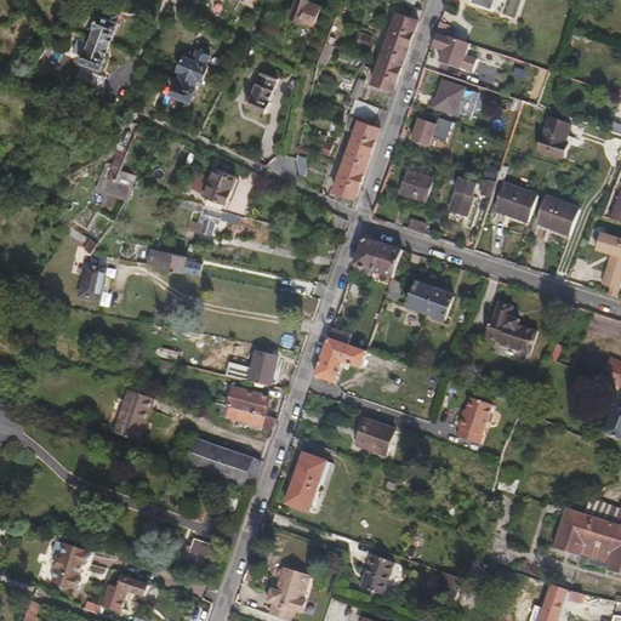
[(317,24),(323,7),(312,4),(312,3),(306,0),(300,0),(294,17),(305,21),(306,21),(317,24)]
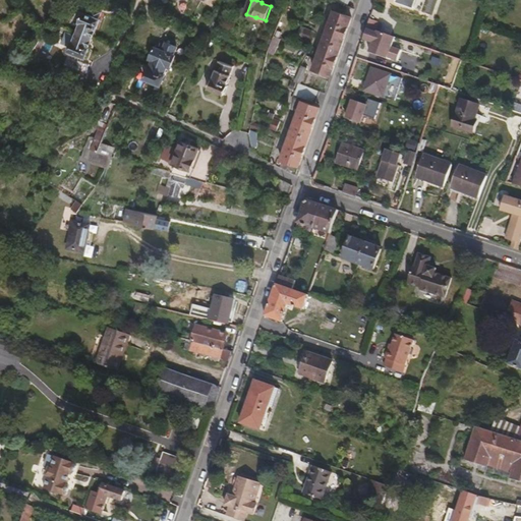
[(397,0),(397,3),(416,8),(419,0),(397,0)]
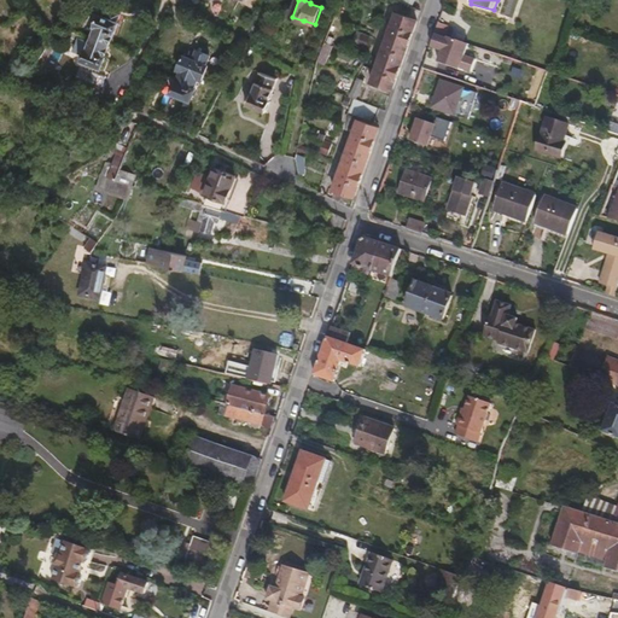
[(117,33),(121,23),(120,22),(122,15),(111,10),(109,18),(100,15),(95,25),(97,27),(92,36),(111,44),(115,34),(117,33)]
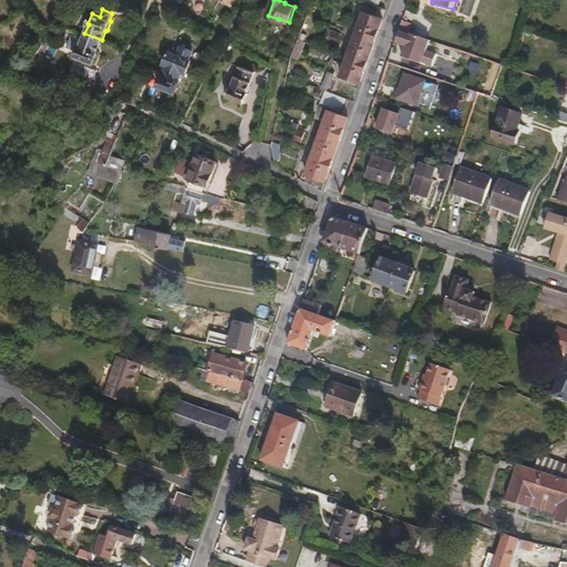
[(372,49),(373,45),(383,19),(363,11),(348,55),(340,76),(360,83),(372,49)]
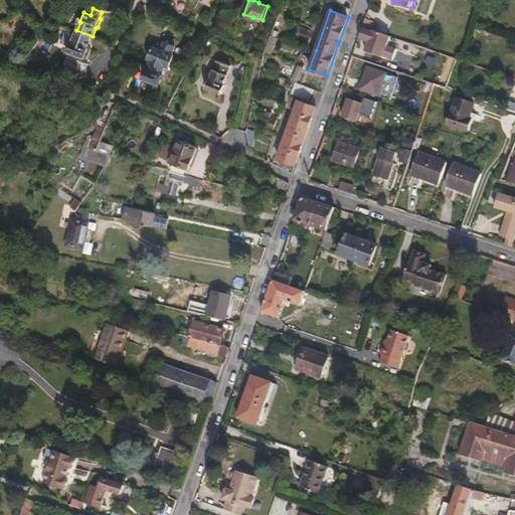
[(395,36),(365,26),(361,38),(371,42),(368,51),(395,59),(399,49),(392,46),(395,36)]
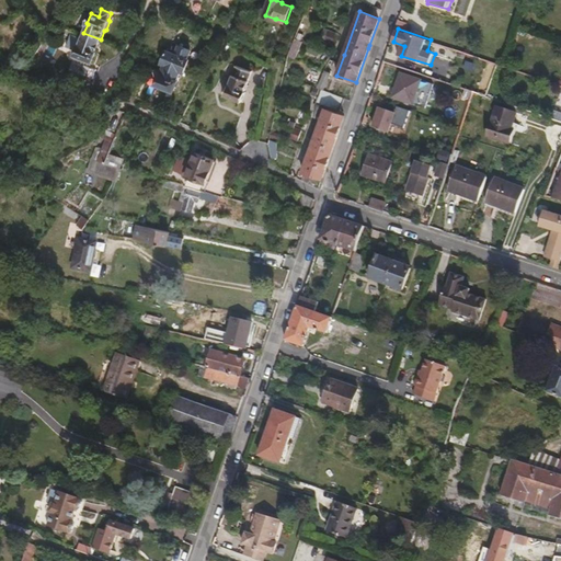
[(79,44),(83,33),(78,31),(75,42),(79,44)]
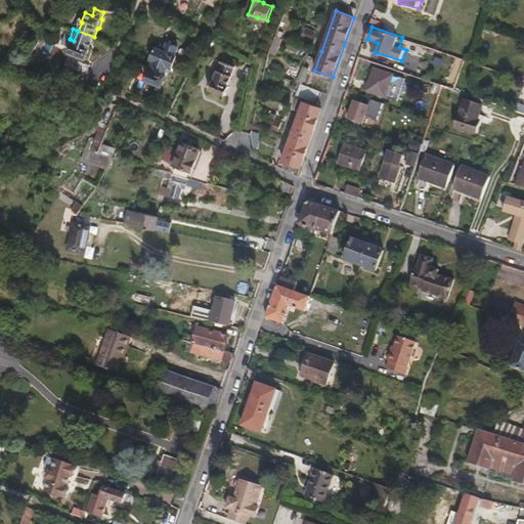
[(310,40),(313,32),(305,29),(302,38),(310,40)]
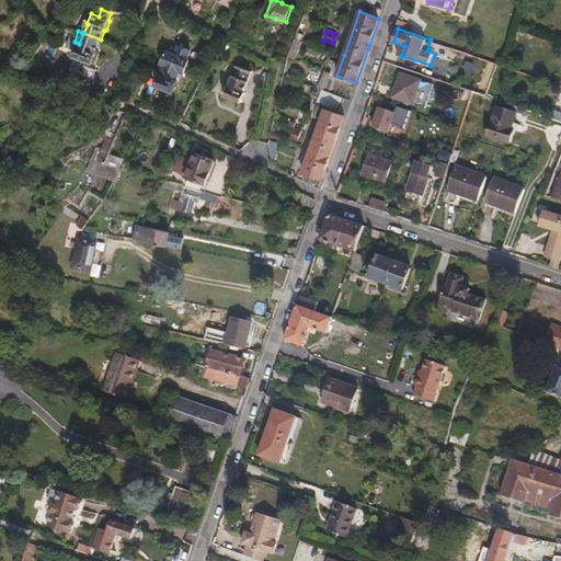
[(96,50),(101,39),(83,33),(79,44),(76,53),(94,60),(98,52),(96,50)]
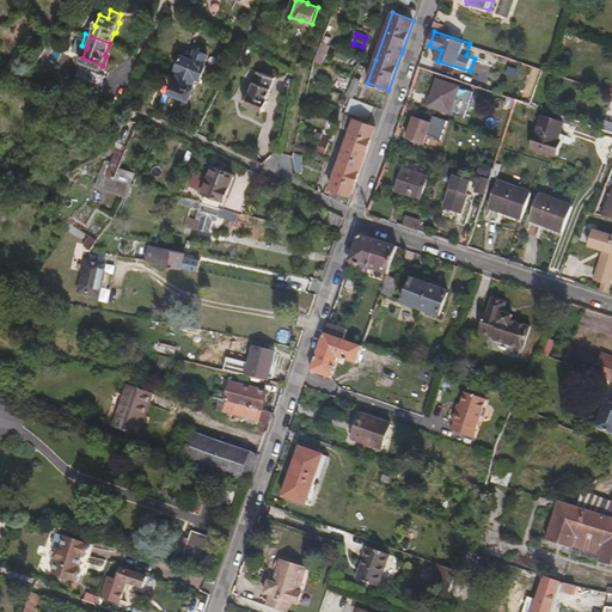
[(323,66),(330,46),(322,42),(314,62),(323,66)]
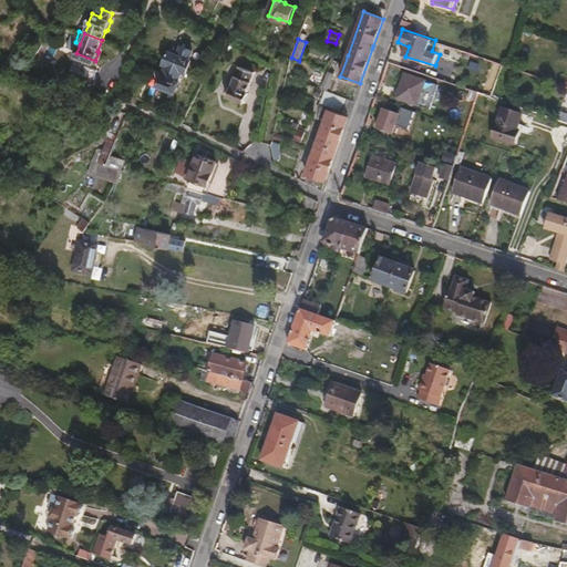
[(189,73),(194,61),(192,60),(194,52),(183,48),(181,55),(169,52),(165,64),(168,65),(186,72),(189,73)]
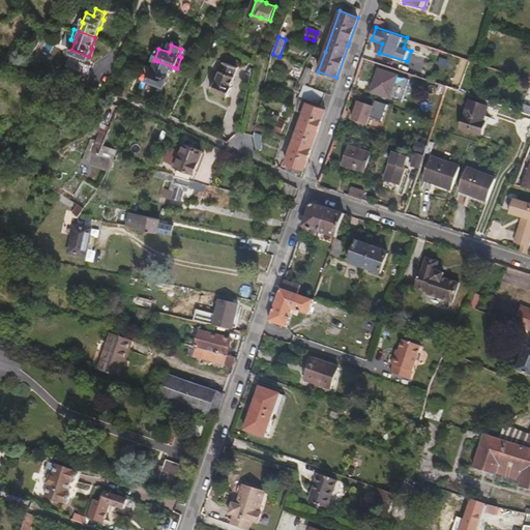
[(438,60),(433,74),(441,78),(446,64),(438,60)]
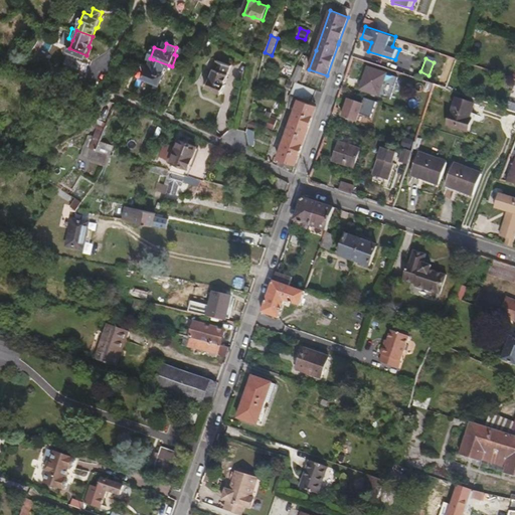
[(162,84),(169,65),(153,59),(149,67),(148,67),(144,76),(162,84)]
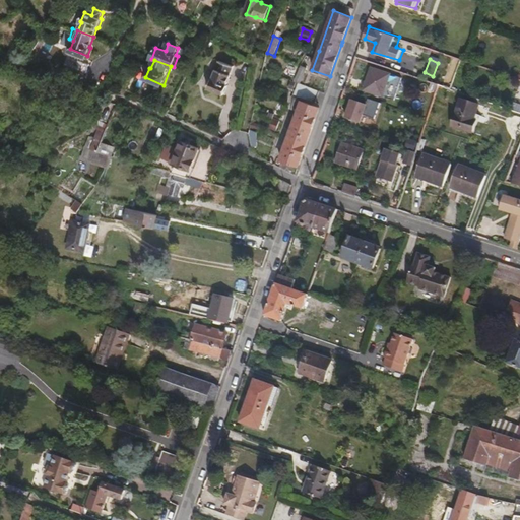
[(228,85),(231,76),(231,75),(234,67),(219,61),(216,70),(215,70),(211,79),(210,79),(207,88),(211,90),(225,95),(229,86),(228,85)]
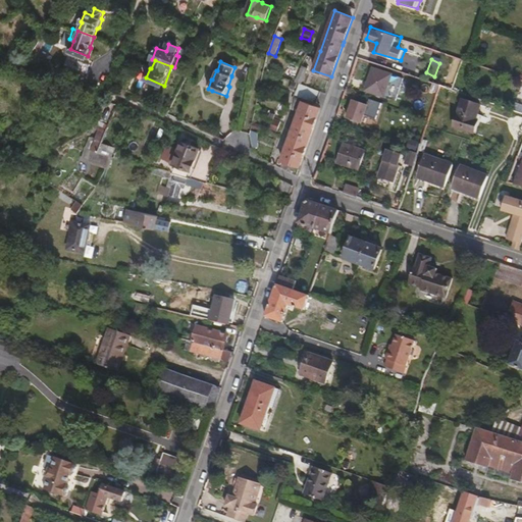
[(301,82),(307,66),(300,63),(295,80),(301,82)]
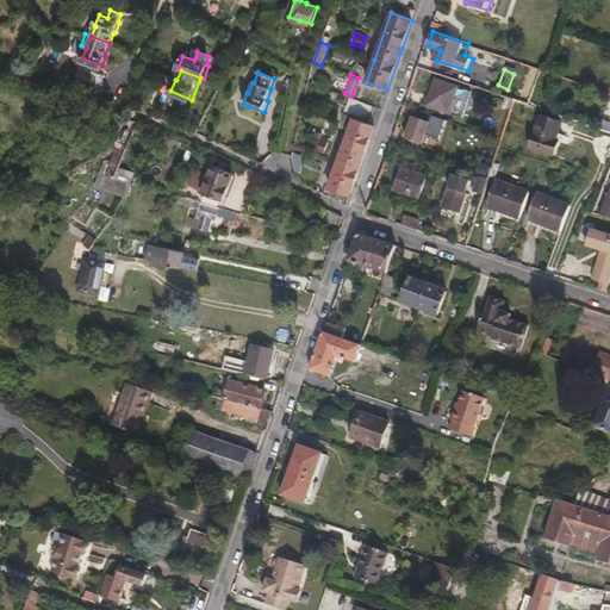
[(125,94),(131,79),(125,76),(118,91),(125,94)]
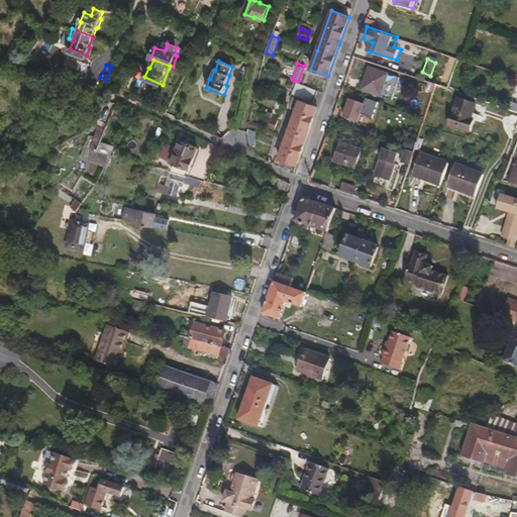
[(380,96),(388,73),(369,67),(360,89),(380,96)]
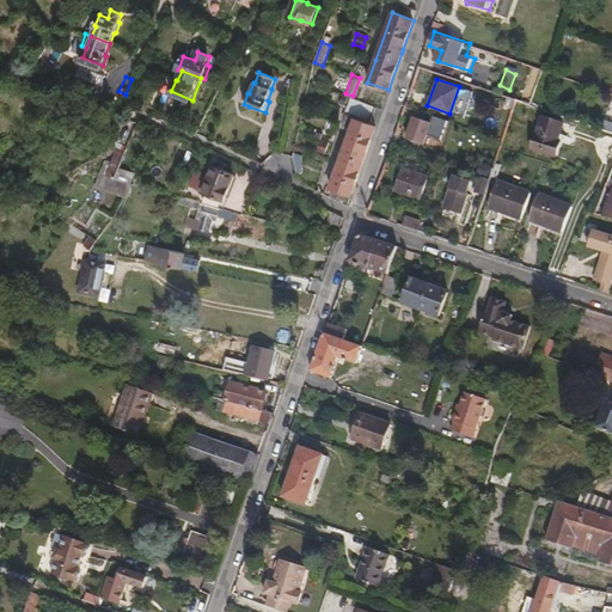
[(377,106),(350,97),(346,110),(371,120),(377,106)]
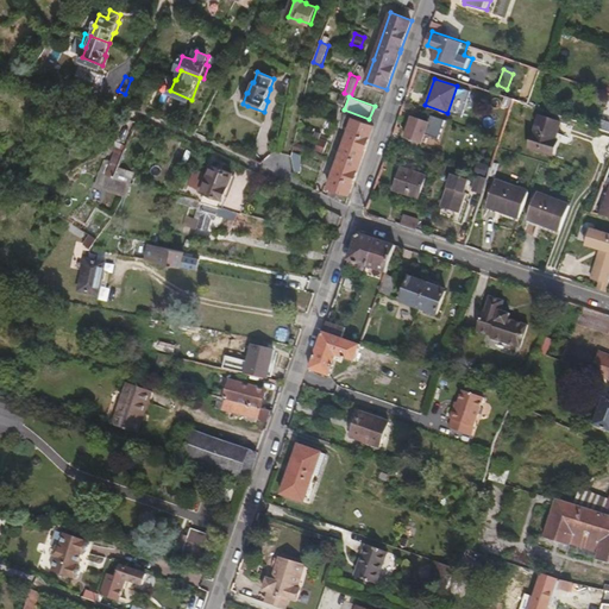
[(512,106),(514,100),(506,96),(502,102),(512,106)]
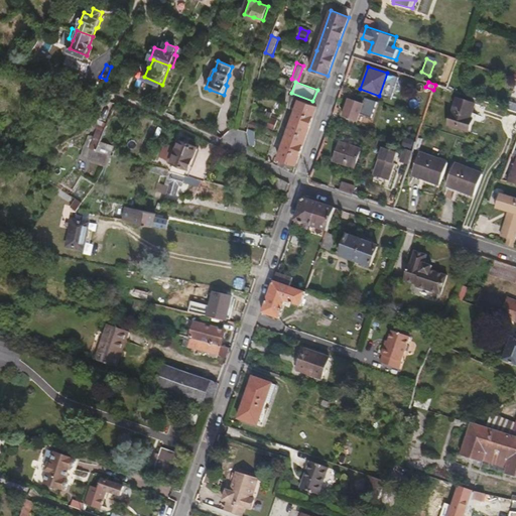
[(296,165),(305,137),(312,119),(316,106),(299,99),(278,158),(281,159),(279,164),(290,168),(292,163),(296,165)]
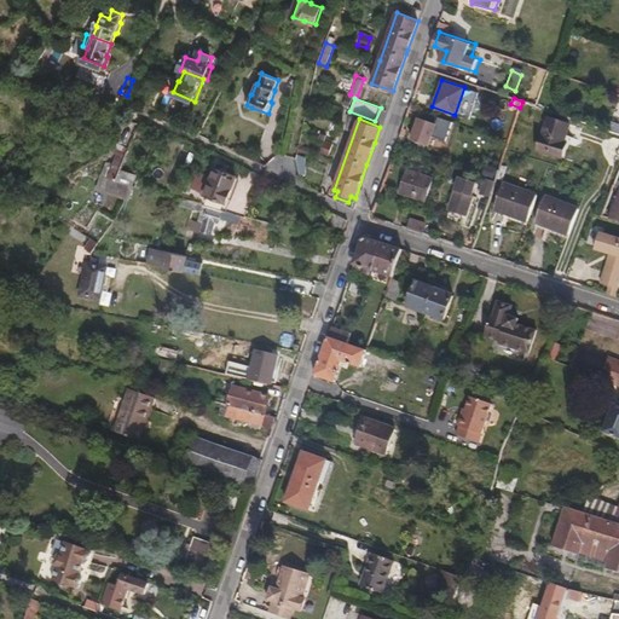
[(431,146),(438,125),(422,119),(415,140),(431,146)]
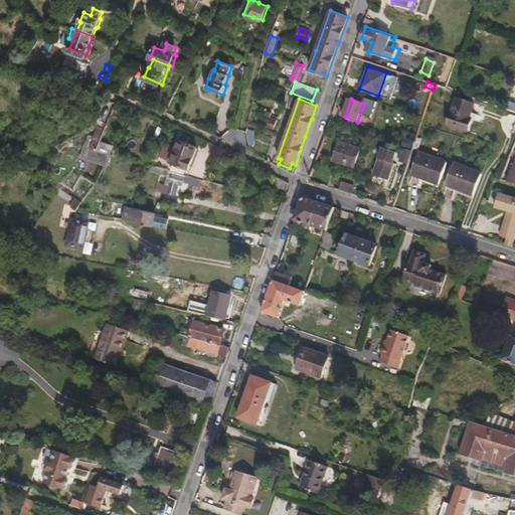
[(470,118),(474,104),(457,99),(448,126),(468,132),(472,119),(470,118)]
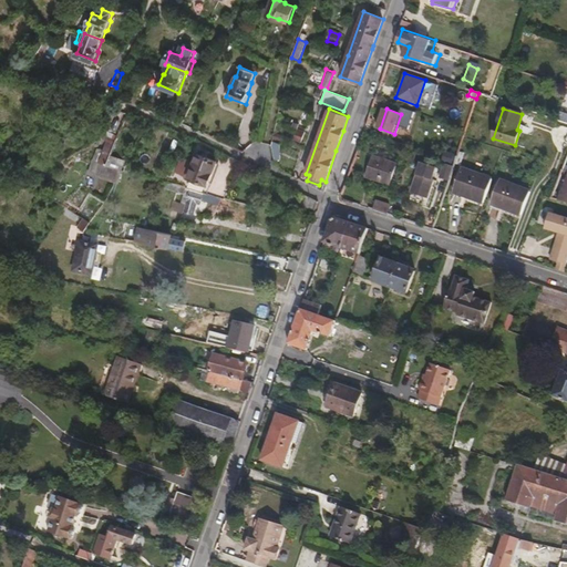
[(106,165),(110,156),(112,151),(102,146),(100,155),(96,162),(106,165)]
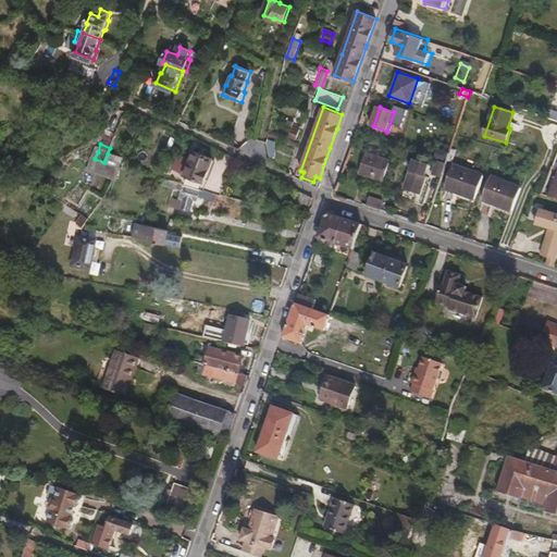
[(114,175),(116,165),(104,162),(95,159),(98,152),(94,151),(91,171),(114,175)]
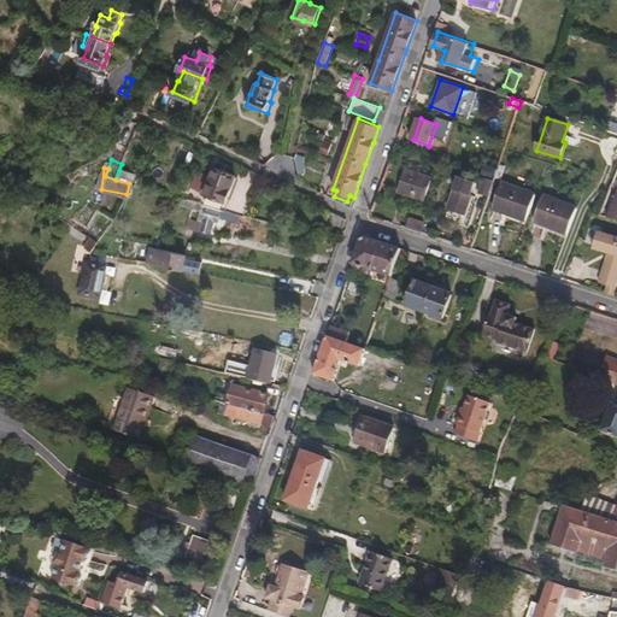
[(228,200),(236,175),(216,168),(207,193),(228,200)]
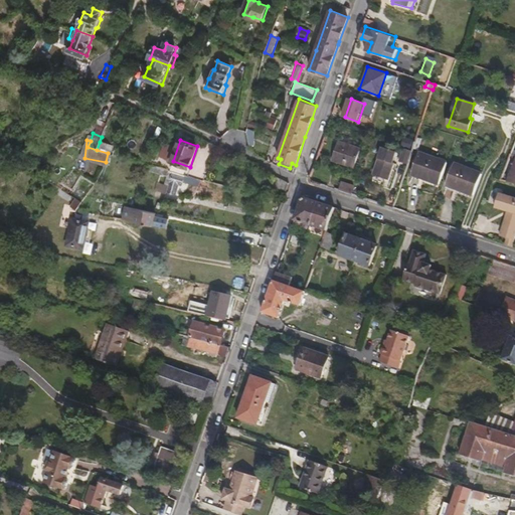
[(111,154),(114,145),(100,142),(97,150),(108,153),(109,153),(111,154)]
